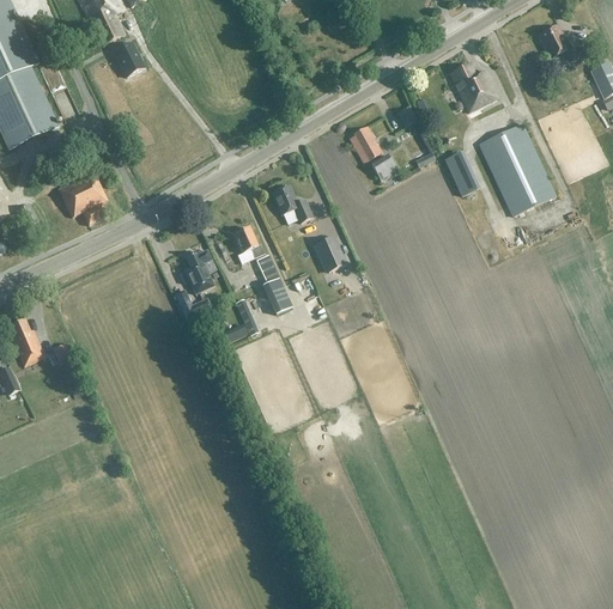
[(40,62),(10,0),(0,0),(0,131),(8,150),(60,126),(31,66),(40,62)]
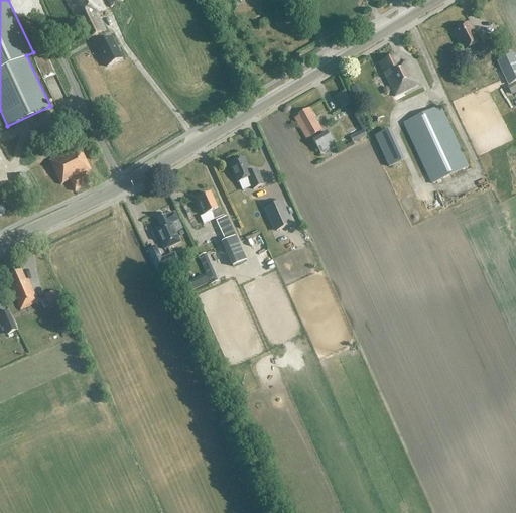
[(89,36),(105,28),(97,12),(105,8),(101,0),(66,0),(77,22),(82,20),(89,36)]
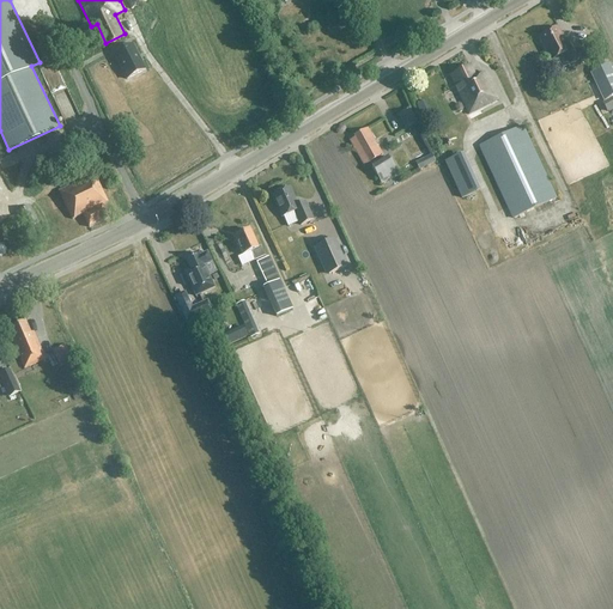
[(557,25),(539,34),(551,58),(550,59),(553,64),(559,60),(563,66),(571,61),(570,61),(583,54),(575,37),(566,41),(564,36),(563,36),(557,25)]
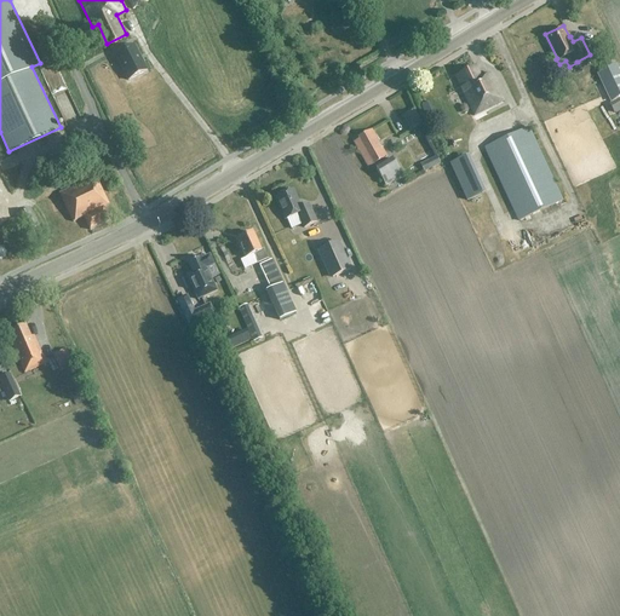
[(133,42),(115,52),(128,78),(147,68),(133,42)]
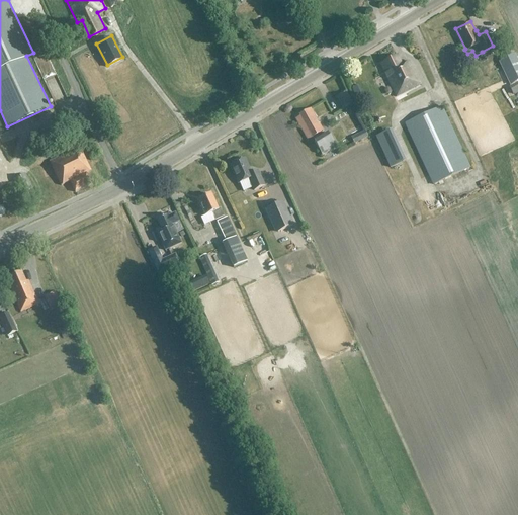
[(510,83),(517,78),(517,59),(514,52),(498,59),(510,83)]
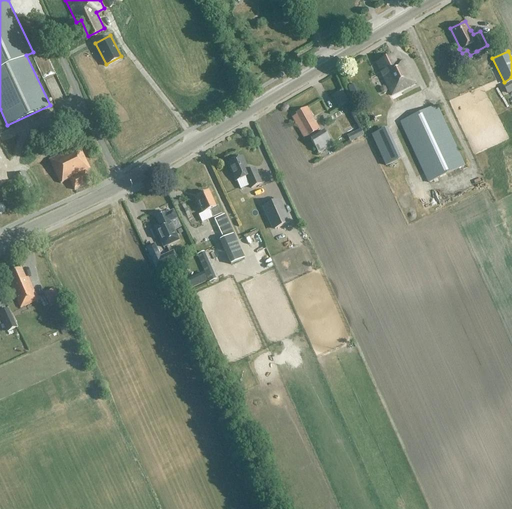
[(392,93),(416,81),(404,58),(396,62),(392,53),(376,61),(392,93)]
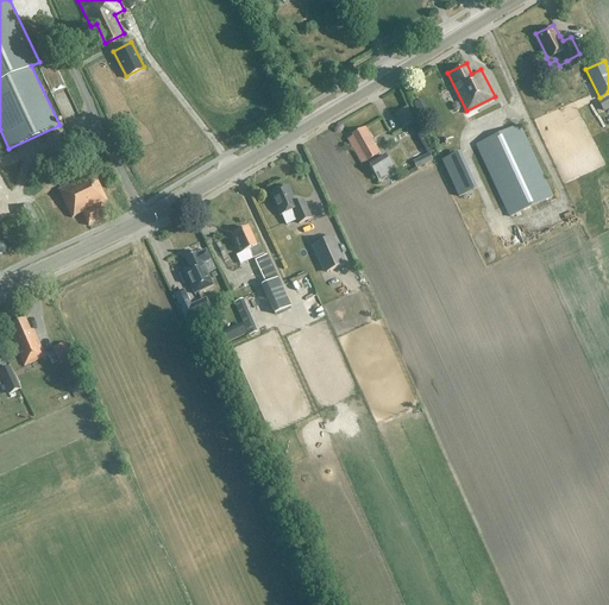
[(608,95),(608,94),(598,99),(603,108),(608,105),(608,95)]
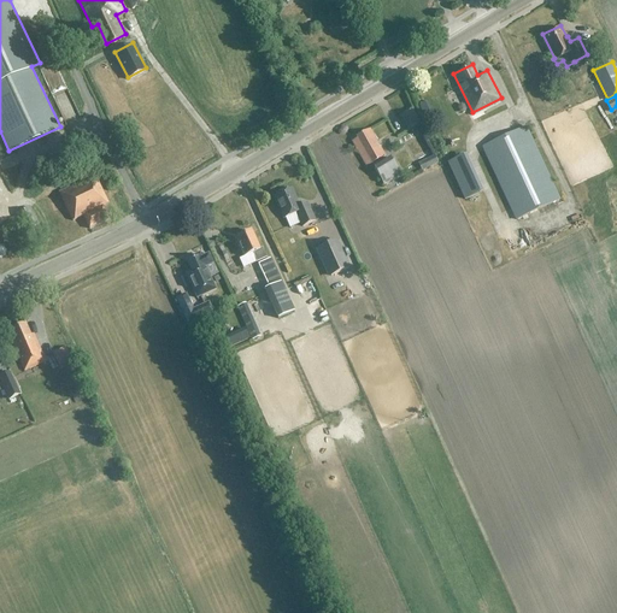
[(516,217),(559,196),(526,124),(482,143),(516,217)]
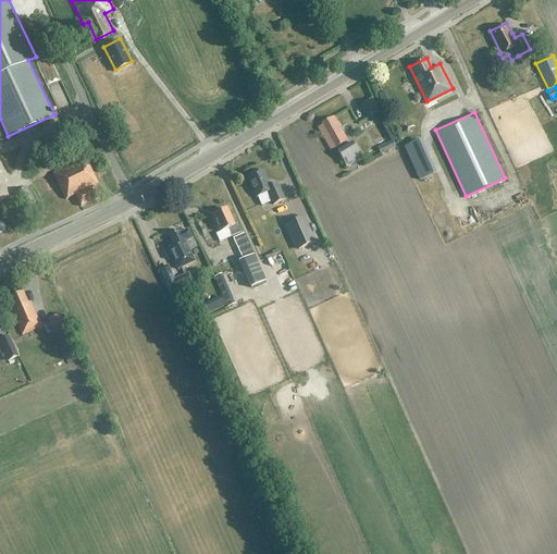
[(334,114),(322,121),(317,124),(331,148),(347,138),(334,114)]
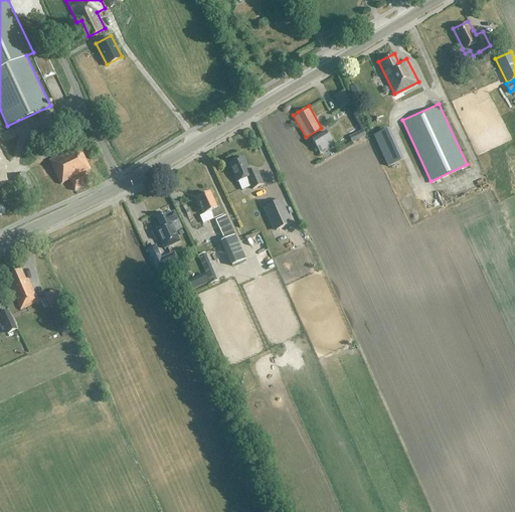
[(334,145),(325,130),(312,138),(321,153),(334,145)]
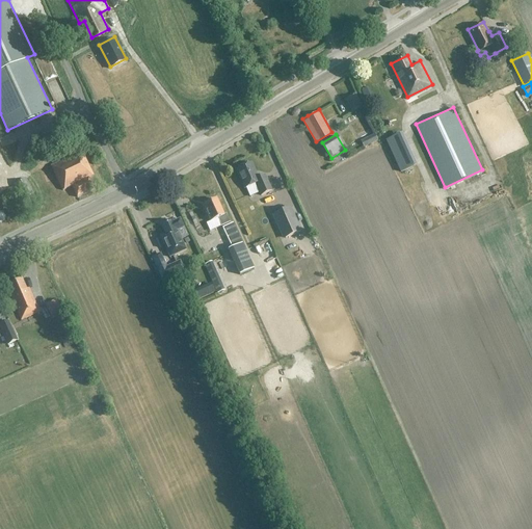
[(77,195),(95,186),(88,176),(94,174),(81,149),(51,163),(62,188),(72,184),(77,195)]
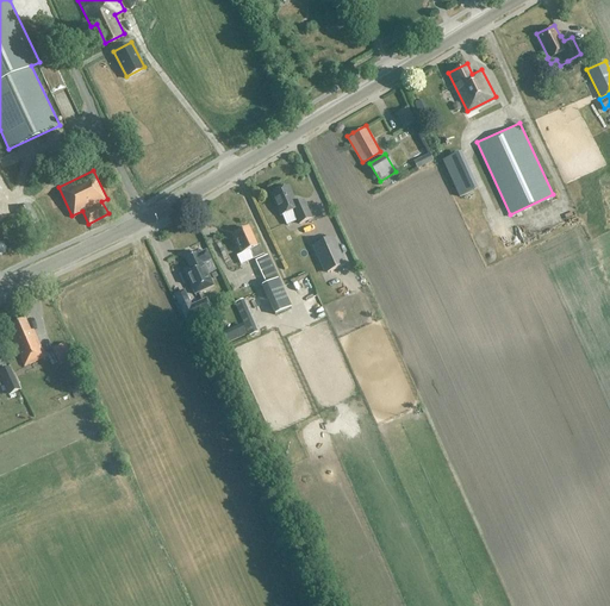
[(287,183),(271,191),(281,213),(293,207),(299,220),(311,216),(303,198),(296,201),(287,183)]
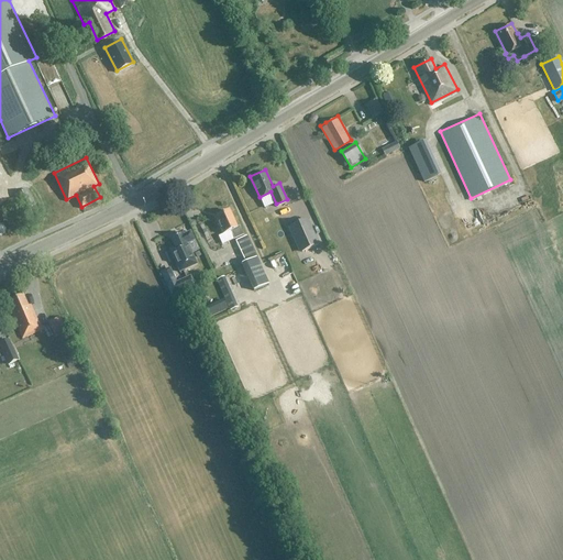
[(236,226),(229,209),(216,216),(223,232),(231,228),(234,237),(243,232),(239,224),(236,226)]
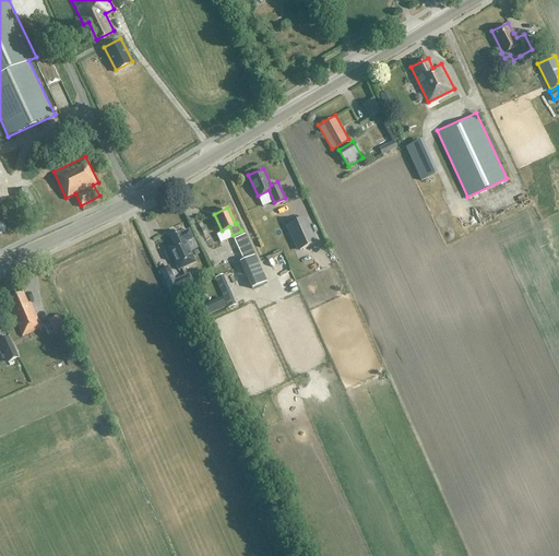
[(285,224),(294,243),(297,249),(317,240),(305,215),(285,224)]
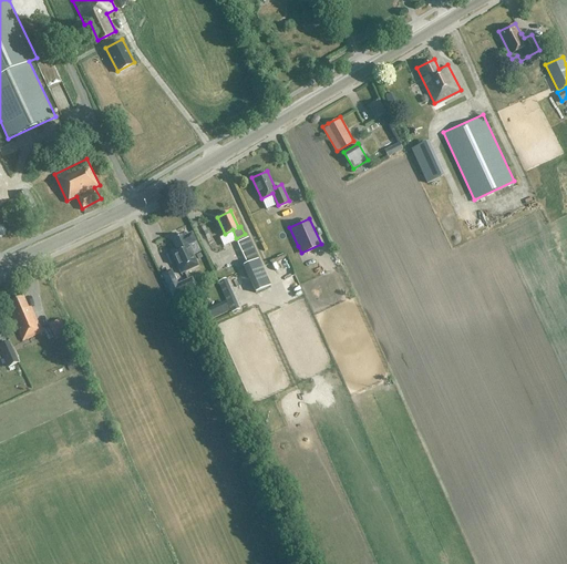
[(184,233),(172,237),(171,238),(174,247),(169,249),(179,273),(198,264),(188,244),(196,241),(191,229),(184,233)]
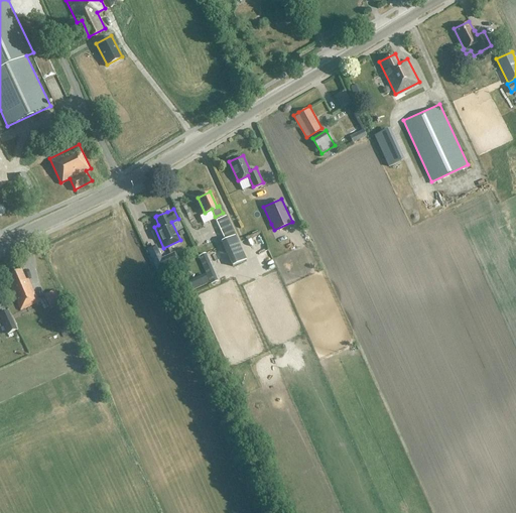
[(220,240),(232,265),(246,258),(226,215),(216,219),(225,238),(220,240)]
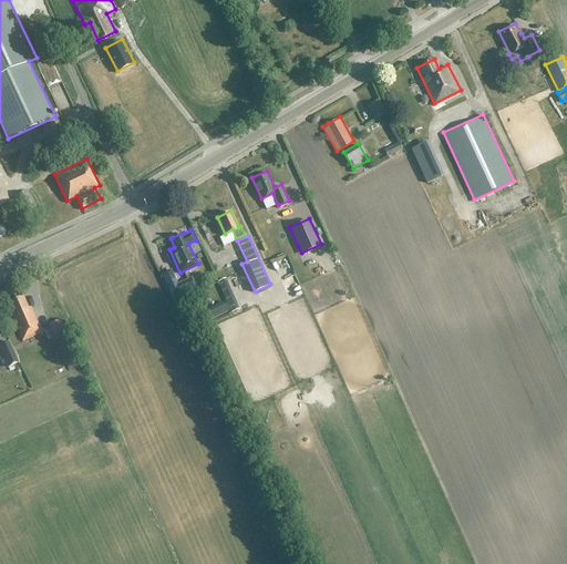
[(172,296),(192,287),(196,285),(192,275),(177,282),(171,267),(161,273),(172,296)]
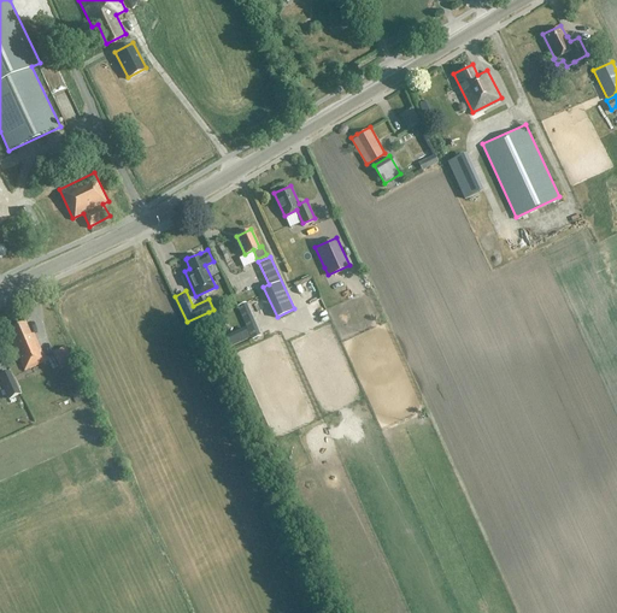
[(236,305),(251,337),(259,334),(245,301),(236,305)]
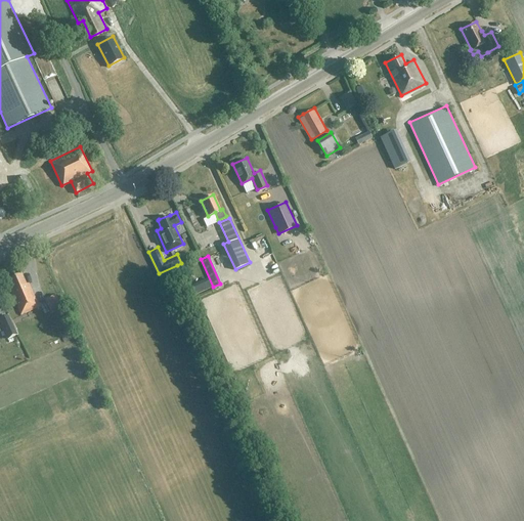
[(20,313),(38,305),(31,288),(29,289),(22,272),(8,277),(12,289),(10,290),(20,313)]
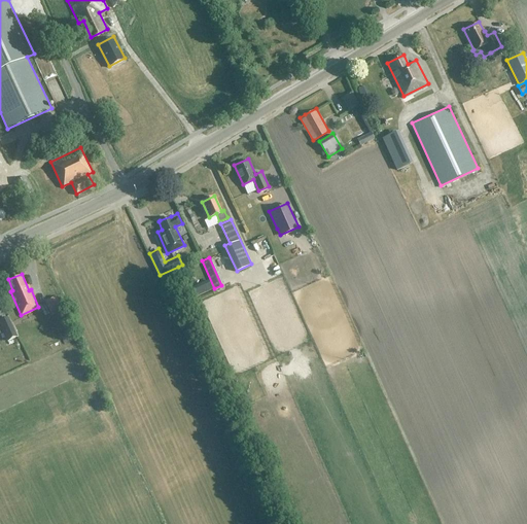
[(8,316),(0,319),(0,322),(7,339),(16,335),(8,316)]
